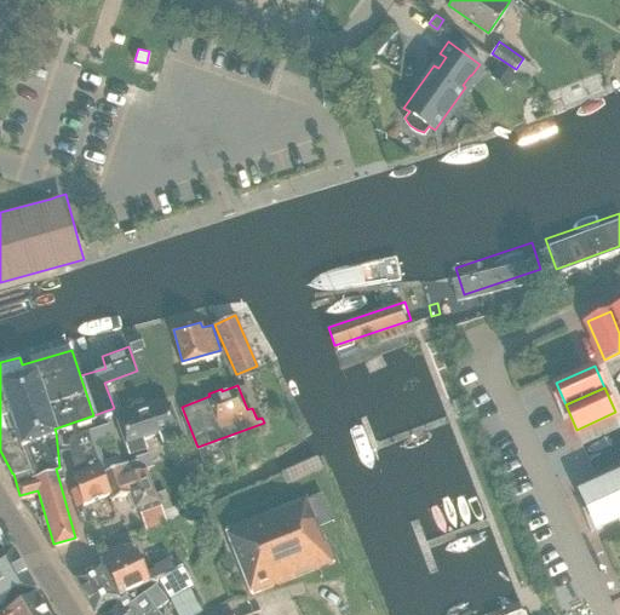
[(183,434),(171,403),(119,420),(128,453),(148,447),(144,437),(160,432),(162,441),(183,434)]
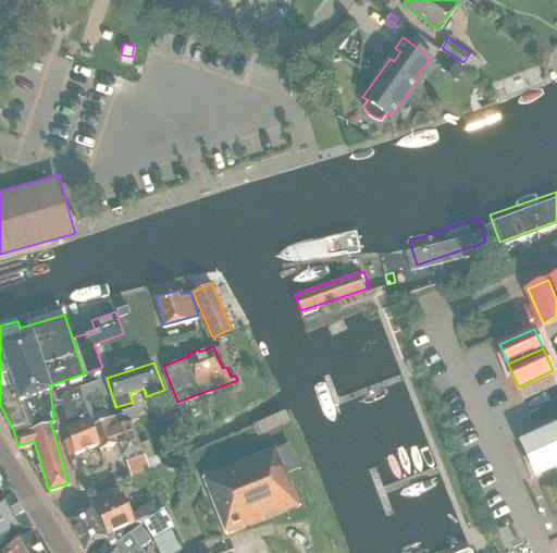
[(86,405),(82,390),(79,385),(63,391),(61,395),(67,425),(89,415),(86,405)]
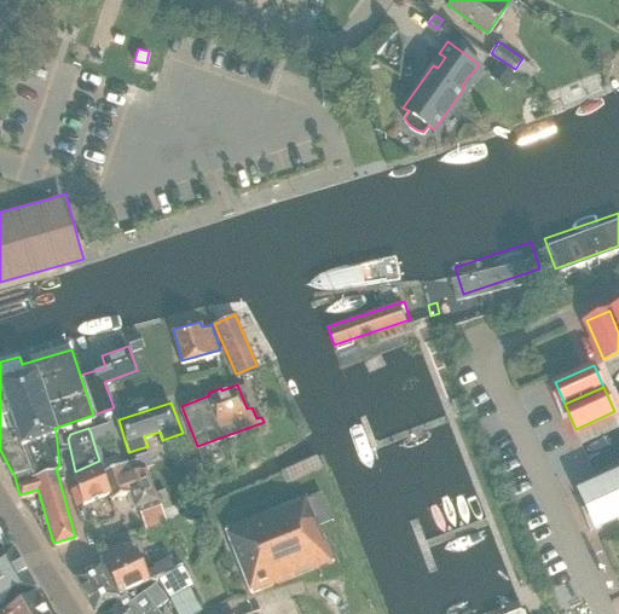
[(91,433),(96,450),(105,447),(99,429),(91,433)]
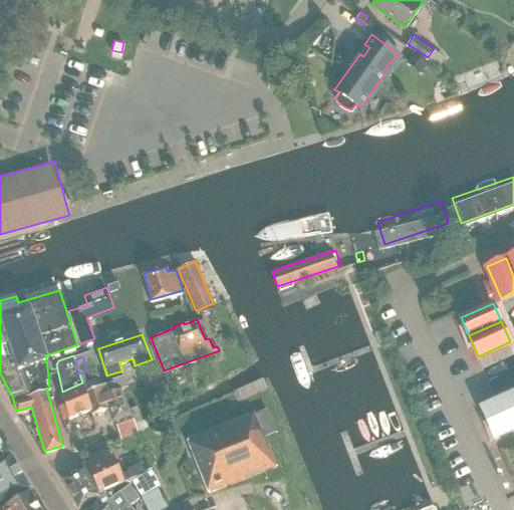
[(112,380),(115,390),(120,388),(127,385),(123,373),(111,377),(112,380)]
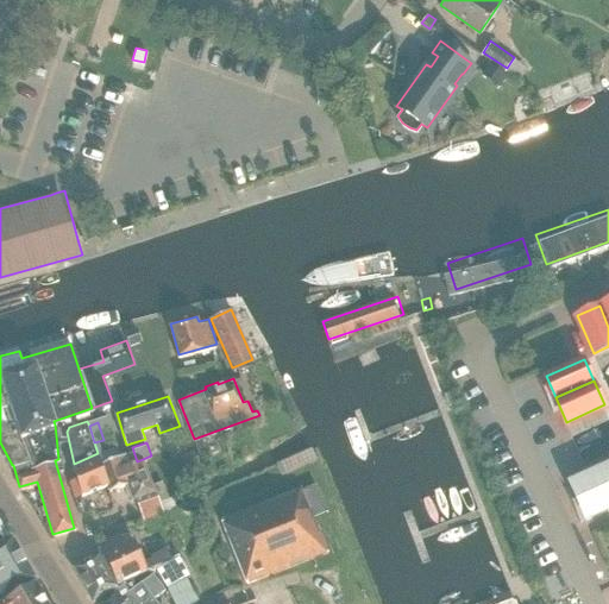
[(121,467),(137,461),(133,451),(100,461),(107,483),(108,489),(127,482),(121,467)]
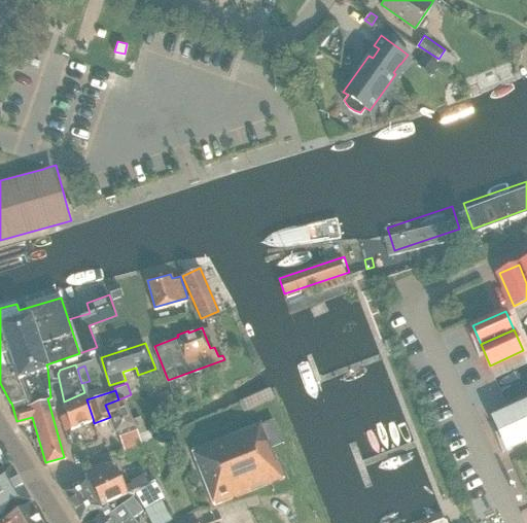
[(93,418),(86,399),(84,392),(64,402),(63,403),(66,413),(60,415),(65,428),(71,427),(93,418)]
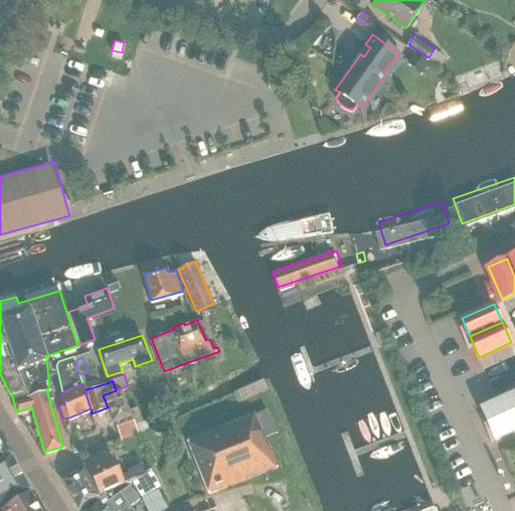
[(161,397),(156,383),(151,385),(157,399),(161,397)]
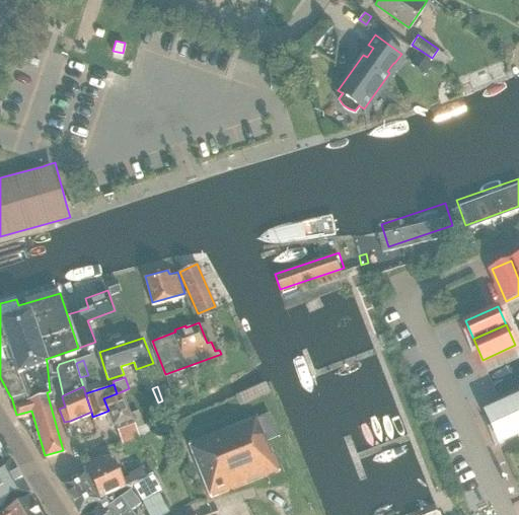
[(132,418),(130,412),(122,391),(117,393),(103,398),(108,411),(113,425),(116,424),(118,428),(129,424),(127,420),(132,418)]
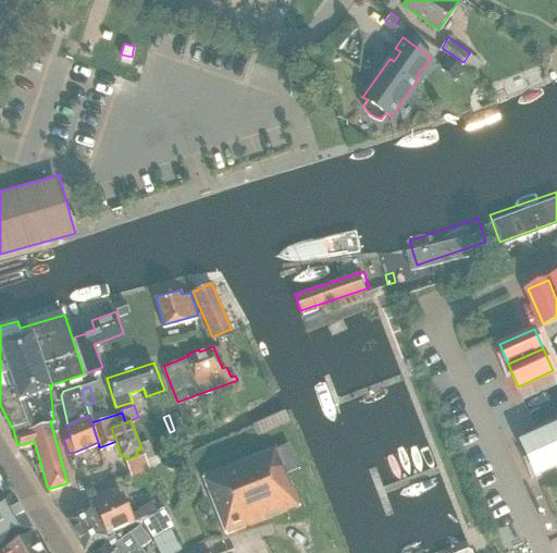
[(164,435),(160,424),(151,426),(156,439),(164,435)]
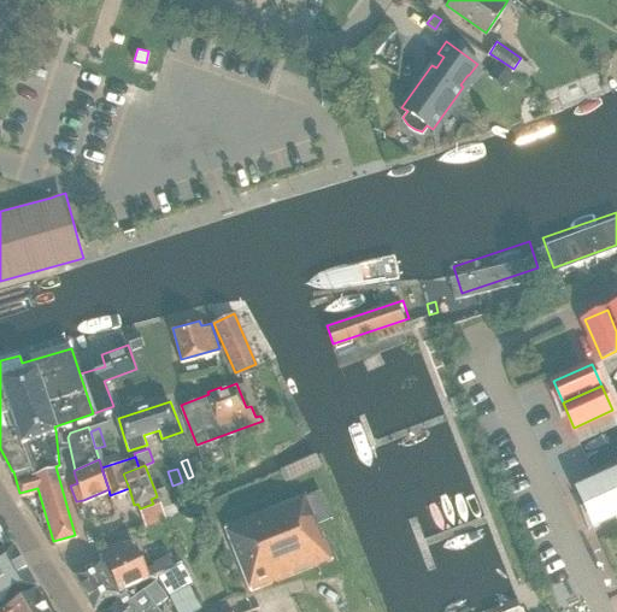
[(616,470),(577,488),(593,523),(616,512),(616,470)]
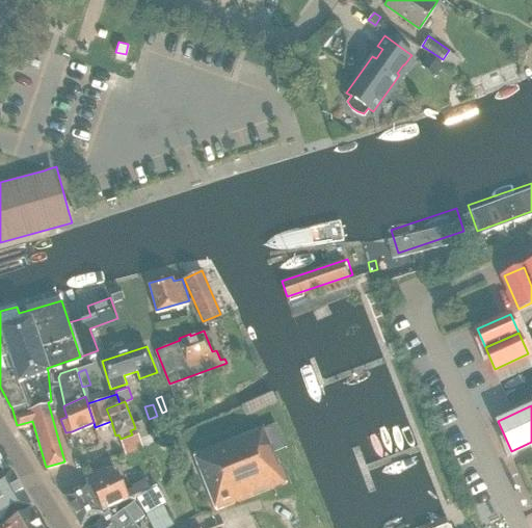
[(130,430),(132,434),(137,432),(139,438),(148,434),(141,419),(133,422),(135,428),(130,430)]
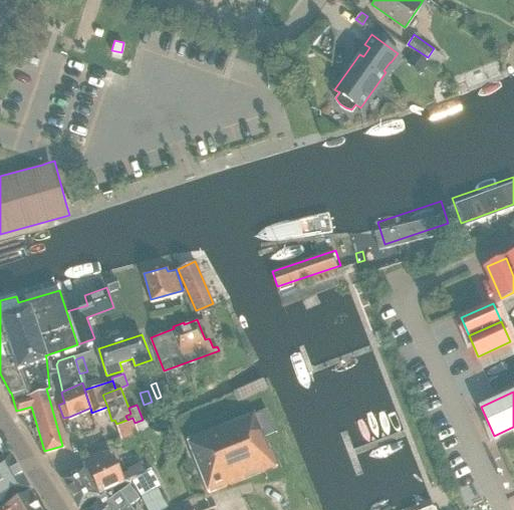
[(274,424),(266,406),(254,411),(254,410),(188,437),(209,490),(275,464),(261,429),(274,424)]
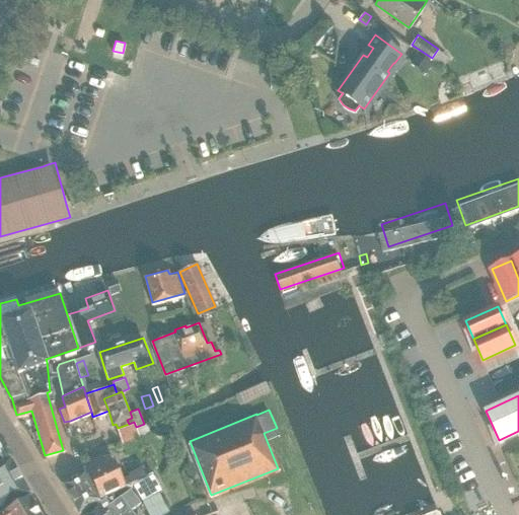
[(0,507),(4,506),(28,492),(31,490),(9,455),(3,458),(0,453),(0,507)]
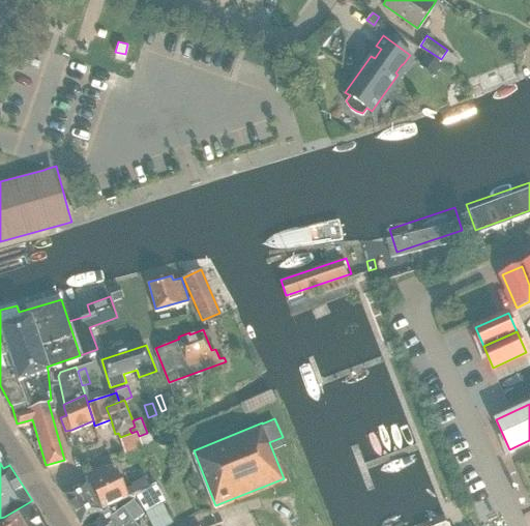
[(113,502),(134,493),(133,492),(148,485),(145,476),(131,483),(133,485),(124,488),(116,468),(106,473),(100,463),(85,470),(101,506),(99,507),(86,481),(64,493),(78,519),(82,525),(107,508),(112,515),(119,509),(113,502)]
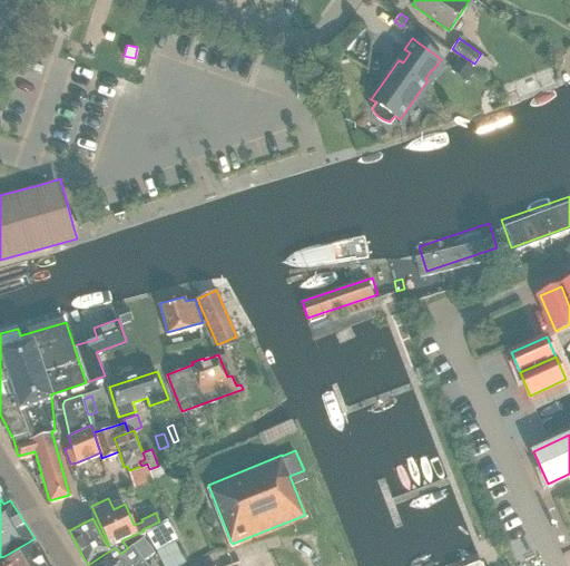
[(166,565),(174,565),(185,559),(174,540),(177,538),(166,518),(146,529),(166,565)]
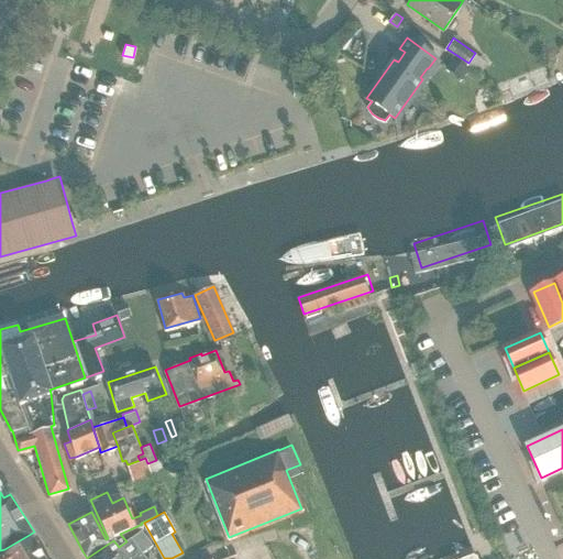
[(113,540),(87,558),(147,558),(142,551),(152,544),(142,524),(120,534),(127,541),(119,547),(113,540)]
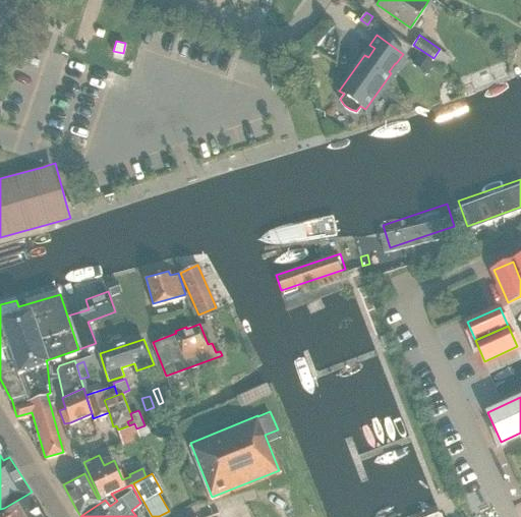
[(42,516),(31,498),(0,515),(0,516),(42,516)]
